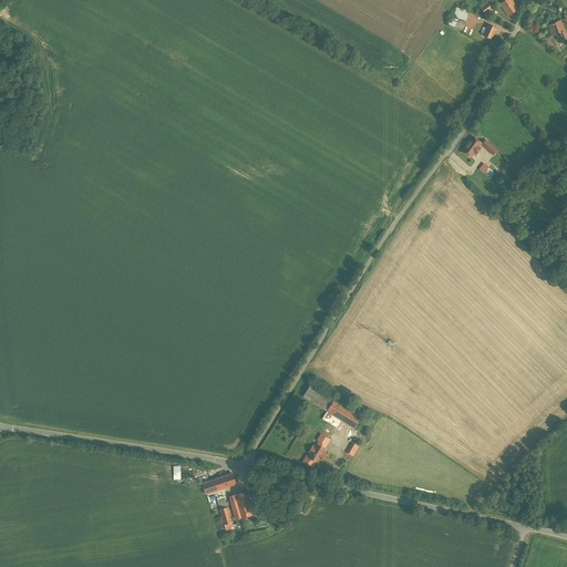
[(486,0),(477,8),(483,16),(494,7),(487,0),(486,0)]
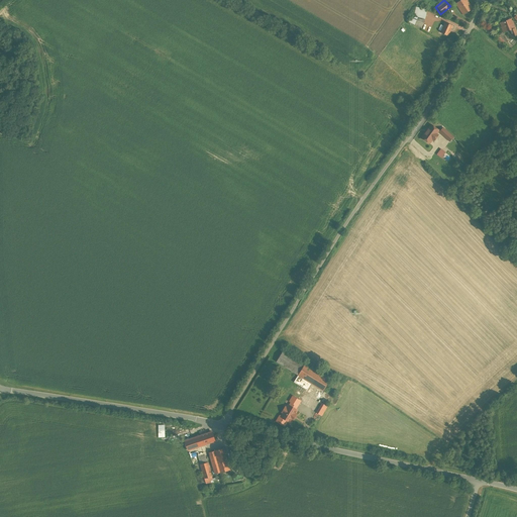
[(474,9),(466,0),(457,0),(452,4),(462,17),(474,9)]
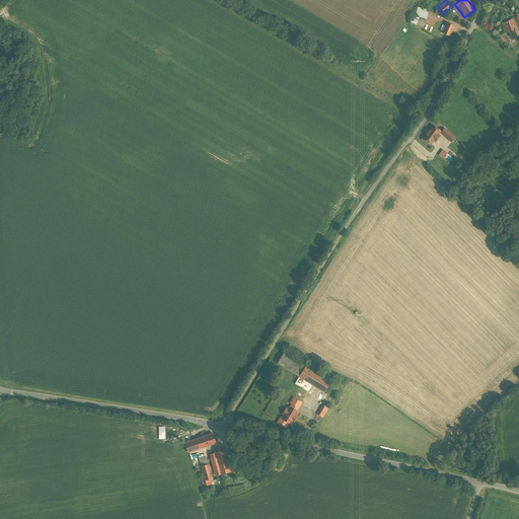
[(418,17),(426,19),(428,10),(416,7),(413,19),(417,20),(418,17)]
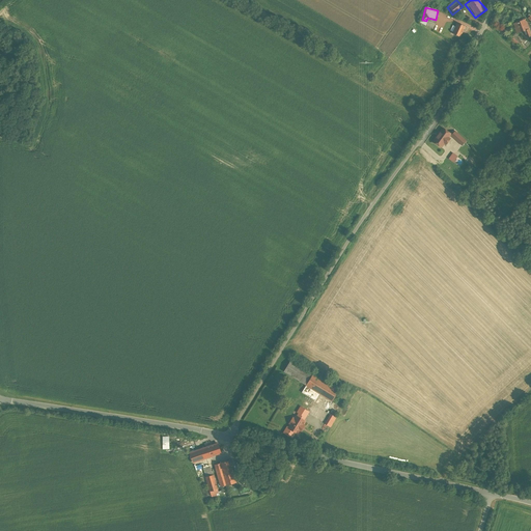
[(530,34),(525,20),(513,24),(518,33),(524,31),(526,37),(530,35),(530,34)]
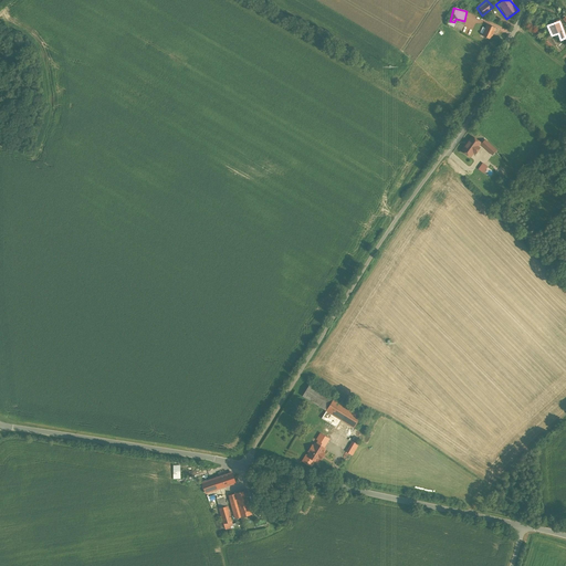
[(488,24),(482,35),(491,40),(495,28),(488,24)]
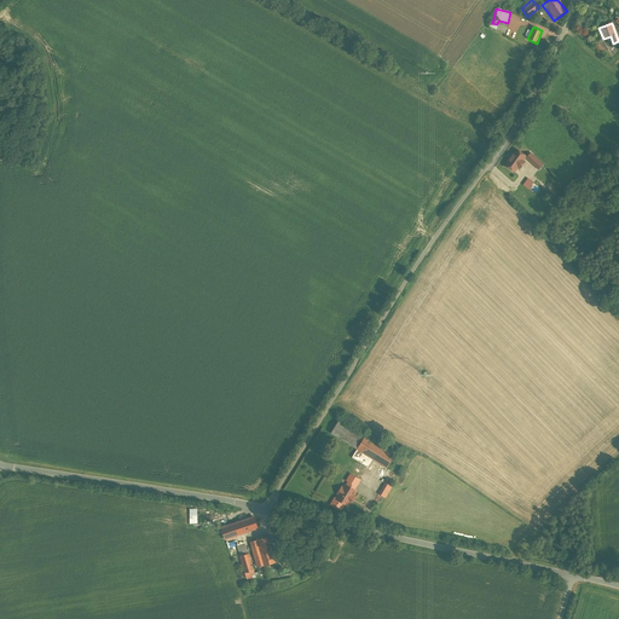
[(613,55),(597,41),(593,47),(609,61),(613,55)]
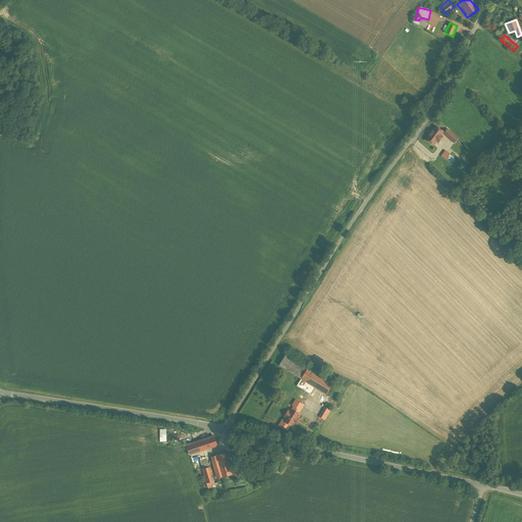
[(433,145),(442,132),(436,126),(426,140),(433,145)]
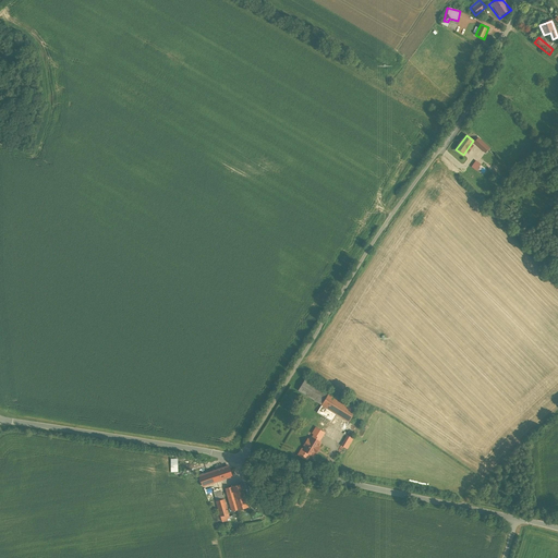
[(489,148),(478,138),(474,143),(485,154),(489,148)]
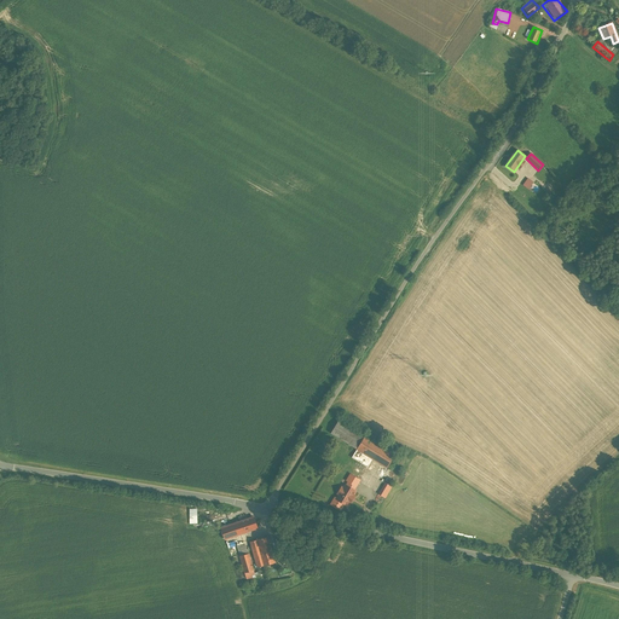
[(521,185),(527,190),(533,183),(526,178),(521,185)]
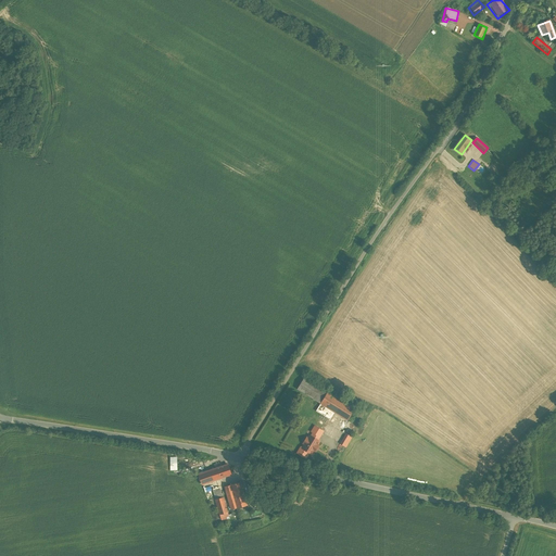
[(305,375),(298,387),(320,401),(317,406),(304,399),(295,412),(324,429),(336,408),(349,417),(356,405),(305,375)]
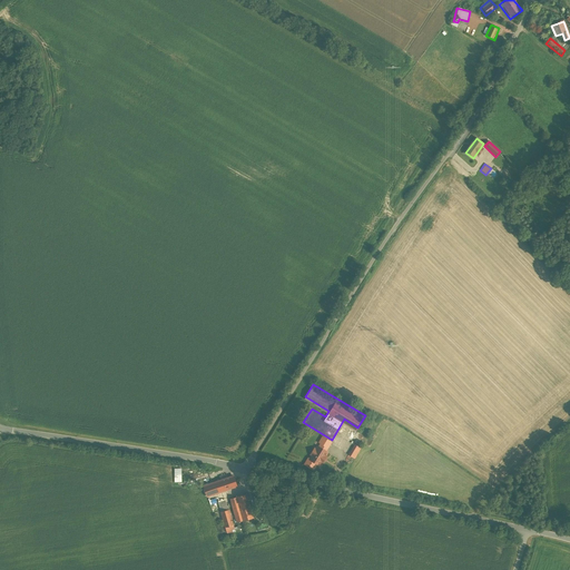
[(320,448),(317,446),(316,450),(314,449),(313,449),(311,452),(311,454),(313,455),(310,460),(320,465),(322,461),(323,462),(326,458),(325,457),(327,452),(325,451),(328,448),(322,443),(320,448)]
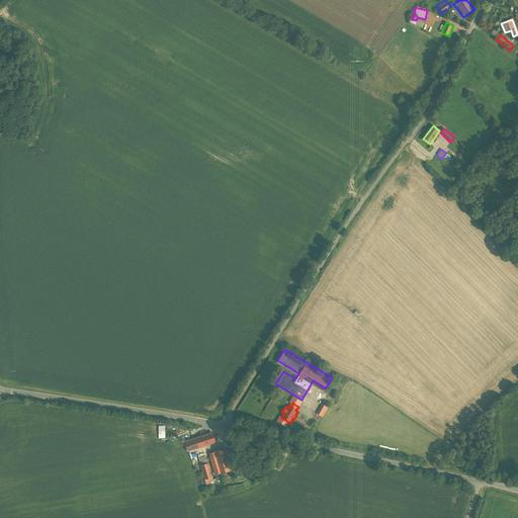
[(322,418),(328,407),(322,405),(317,415),(322,418)]
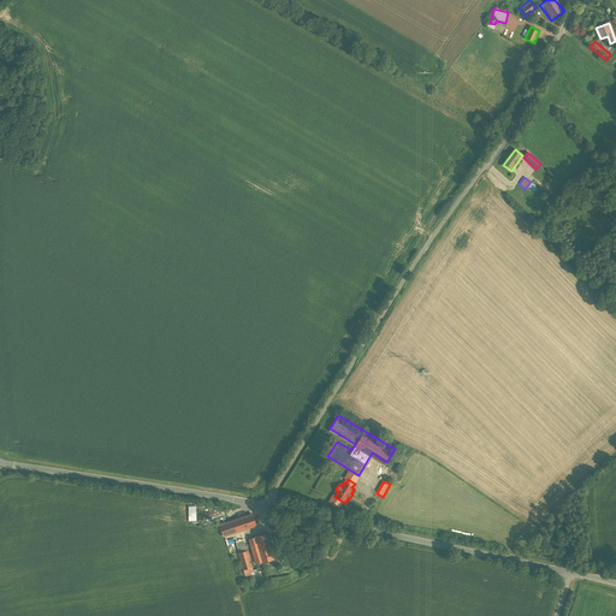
[(224,538),(258,526),(253,514),(220,525),(224,538)]
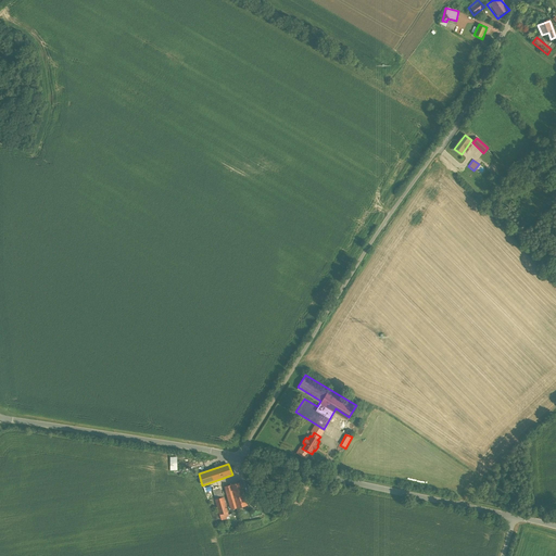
[(234,495),(243,492),(241,482),(230,484),(230,485),(225,487),(231,509),(237,508),(234,495)]
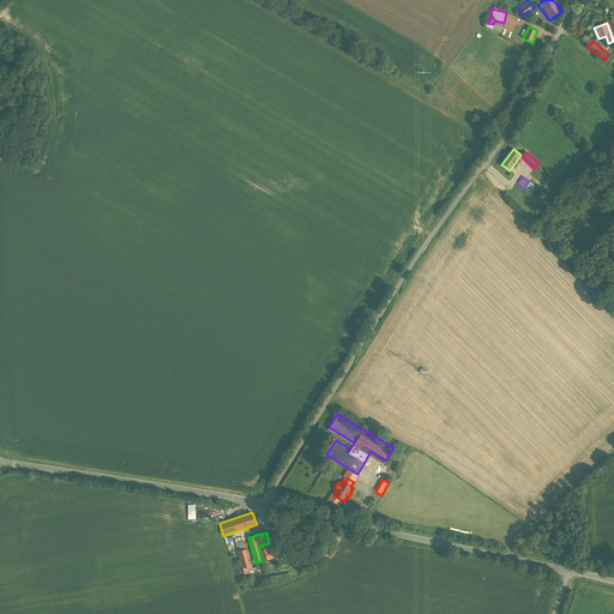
[(242,540),(234,541),(235,551),(244,548),(242,540)]
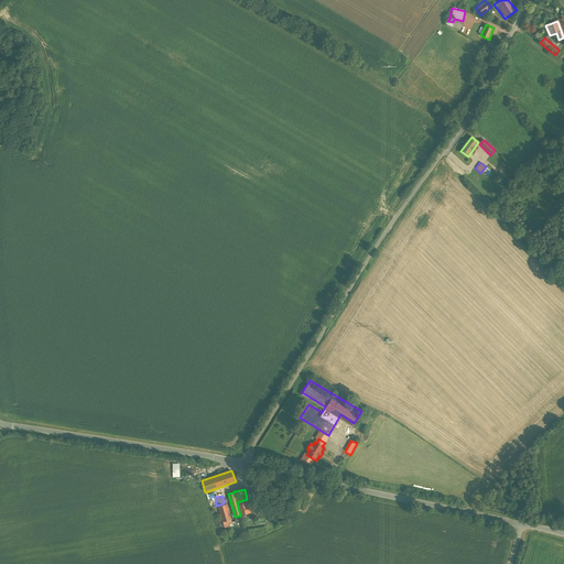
[(251,512),(247,499),(237,502),(240,516),(251,512)]
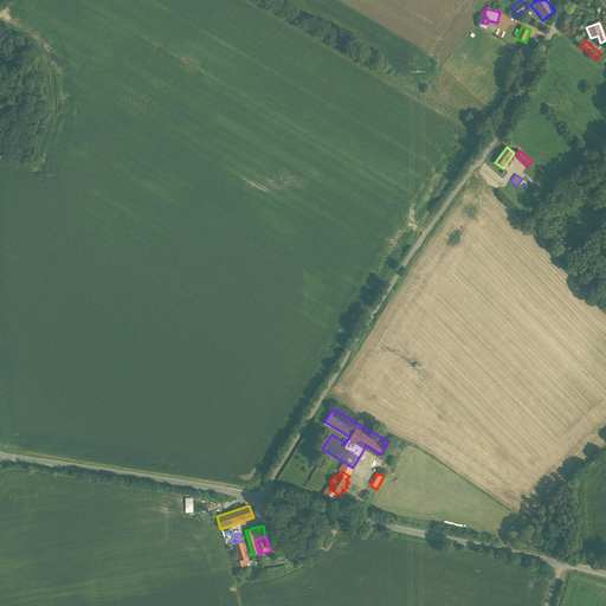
[(244,542),(233,545),(239,568),(249,566),(244,542)]
